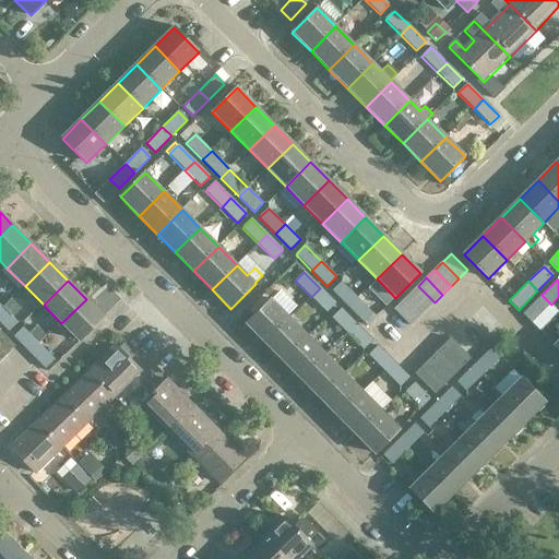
[(347,307),(357,298),(342,282),(332,292),(347,307)]
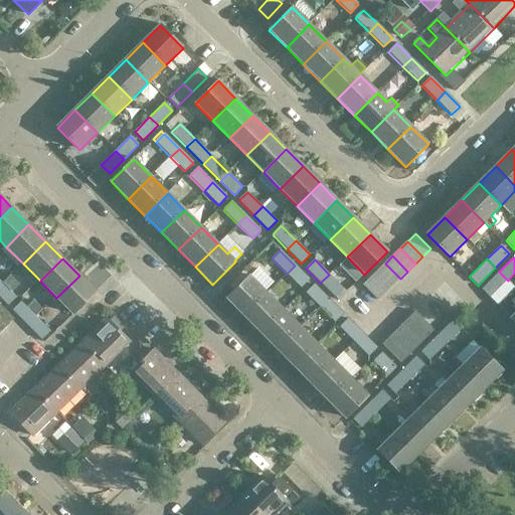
[(400,279),(385,264),(377,271),(392,286),(400,279)]
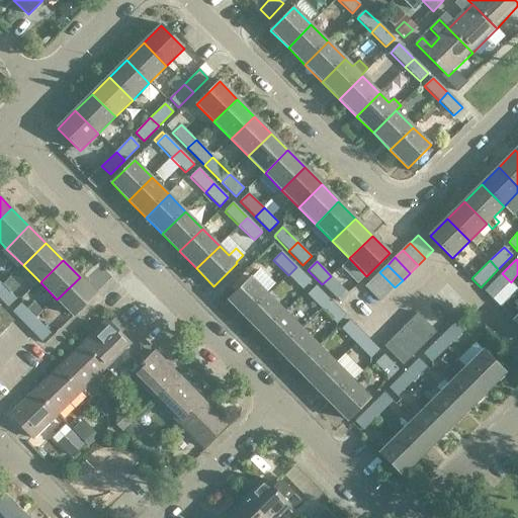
[(311,281),(296,267),(288,275),(303,290),(311,281)]
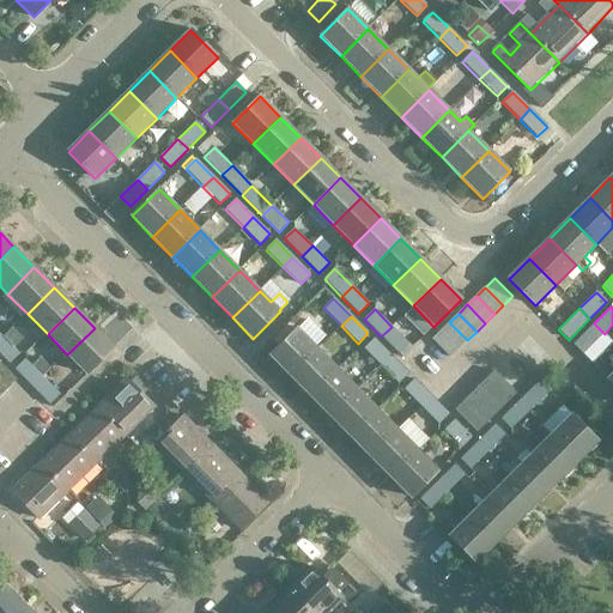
[(467,340),(449,322),(441,331),(459,350),(467,340)]
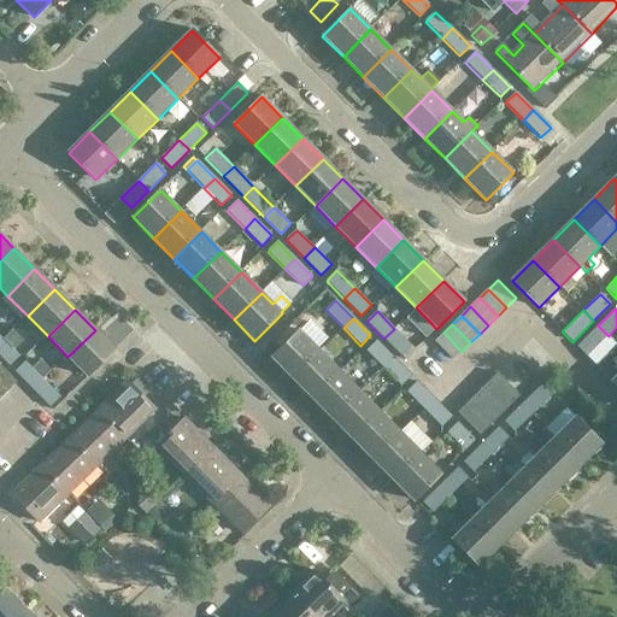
[(609,336),(598,325),(581,344),(591,354),(609,336)]
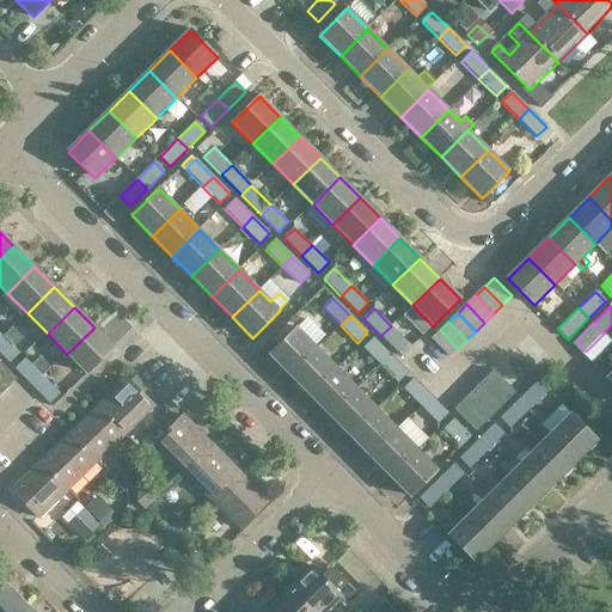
[(409,343),(391,326),(380,336),(398,354),(409,343)]
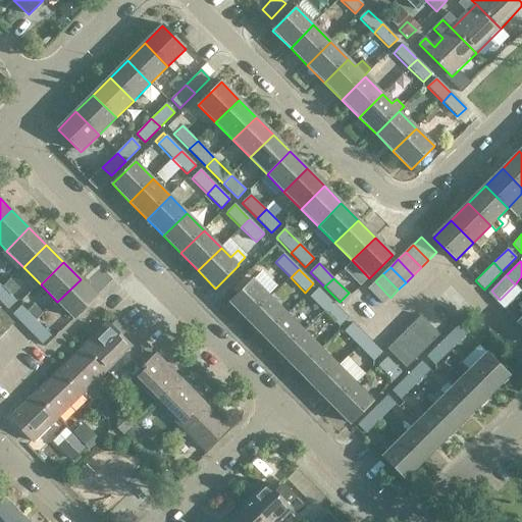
[(98,297),(81,279),(57,302),(75,320),(98,297)]
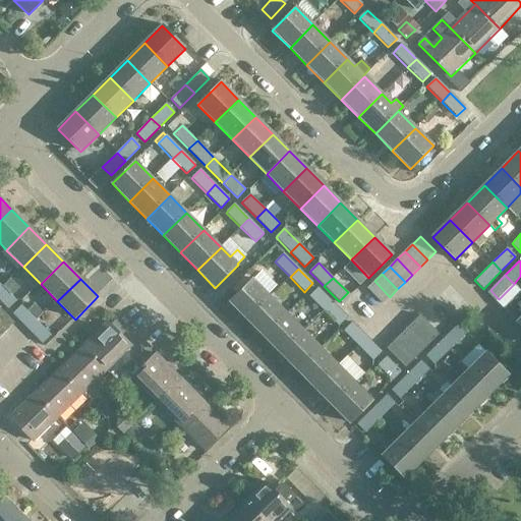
[(246,320),(270,297),(252,279),(229,302),(246,320)]
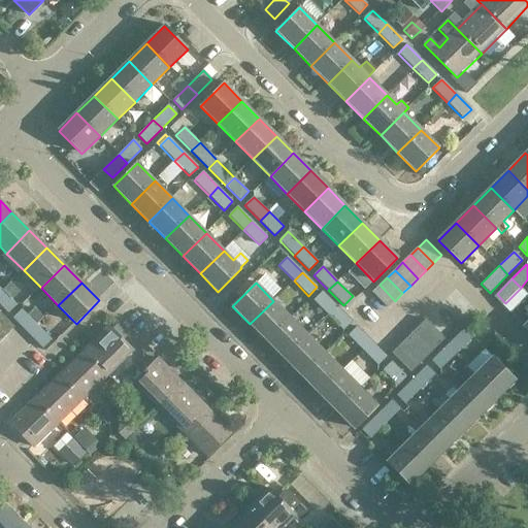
[(395,301),(380,285),(371,293),(388,308),(395,301)]
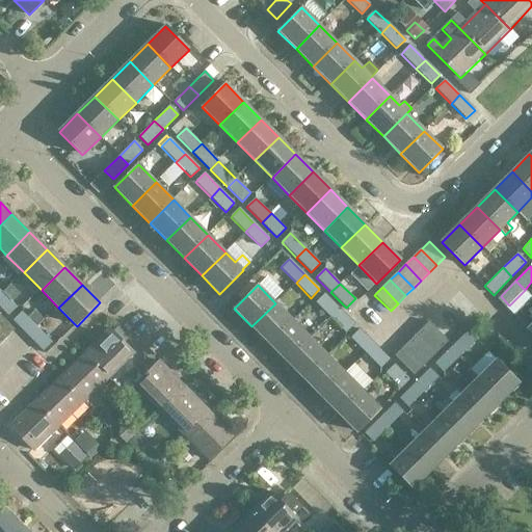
[(17,307),(3,293),(0,295),(0,308),(8,316),(17,307)]
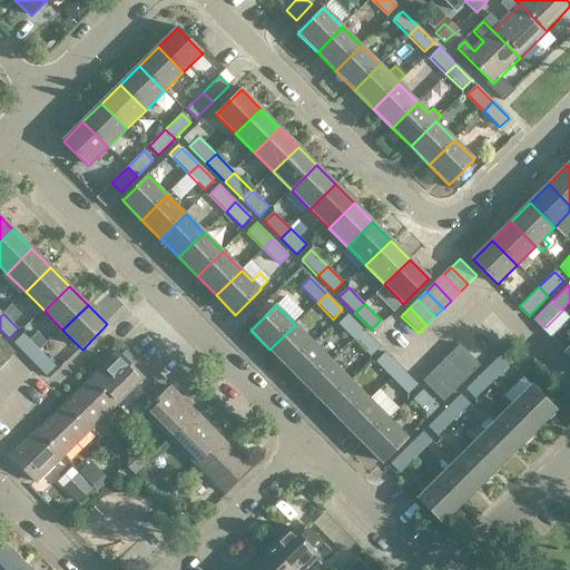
[(354,341),(363,331),(347,315),(338,324),(354,341)]
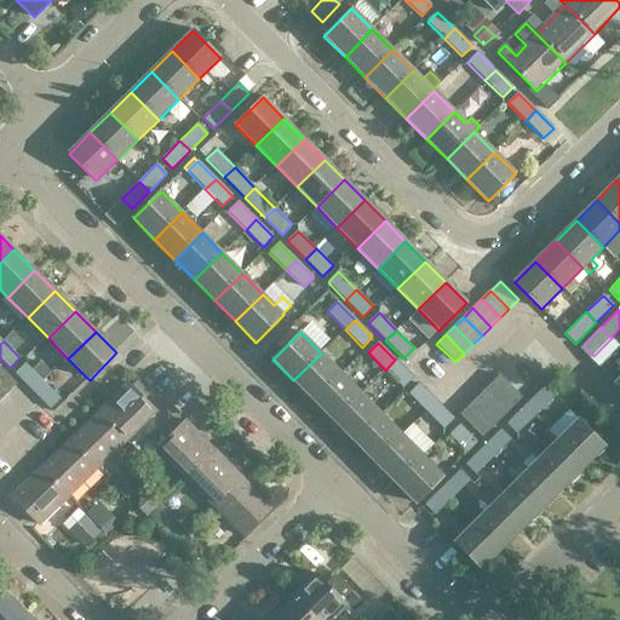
[(321,354),(293,380),(314,401),(342,374),(321,354)]
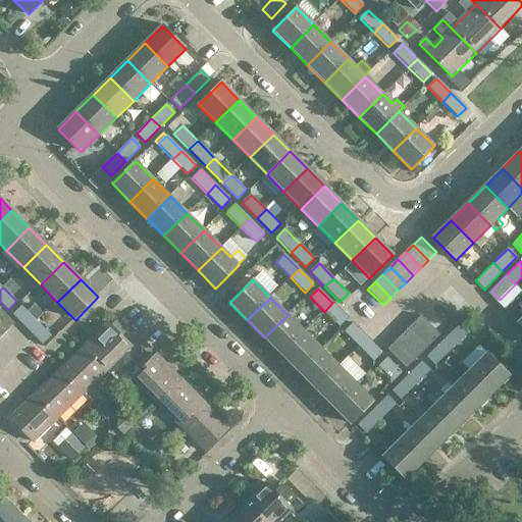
[(332,303),(324,312),(338,326),(348,318),(332,303)]
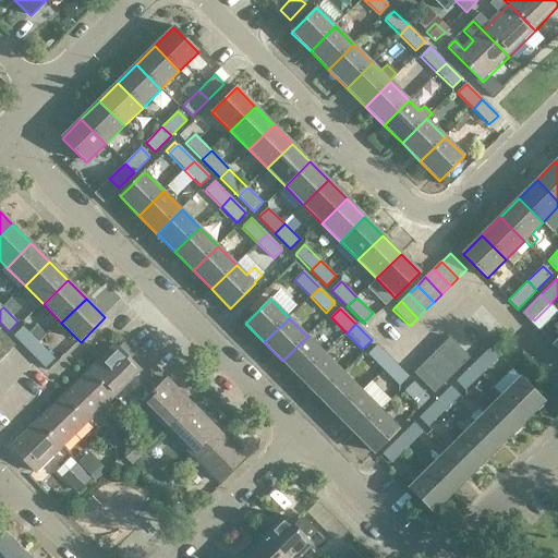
[(31,353),(39,344),(23,327),(14,337),(31,353)]
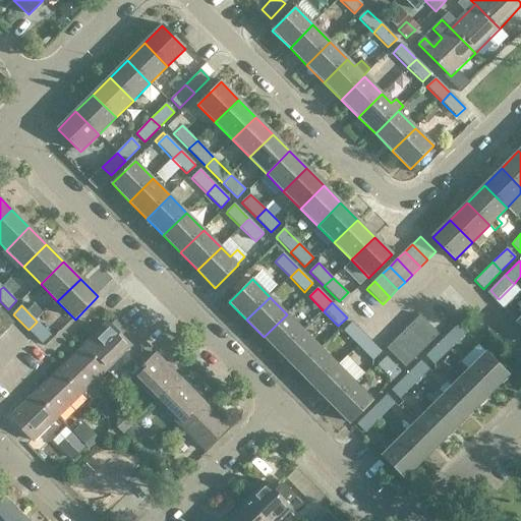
[(0,308),(0,325),(6,331),(14,323),(0,308)]
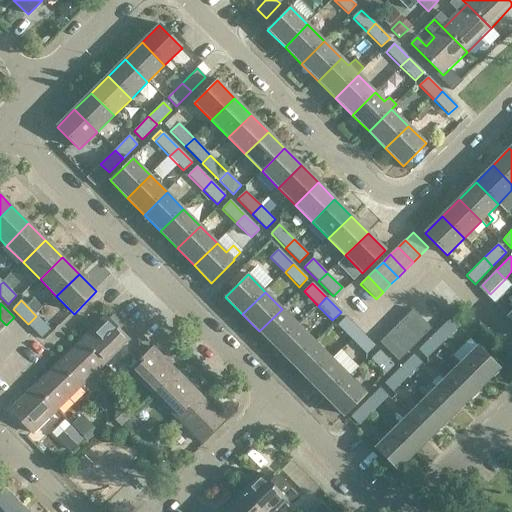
[(298,326),(282,309),(259,331),(276,348),(298,326)]
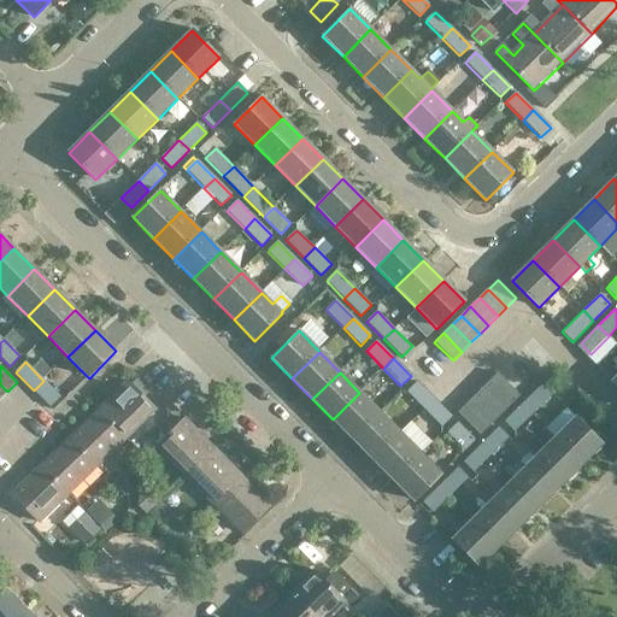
[(497,374),(485,387),(506,409),(518,395),(497,374)]
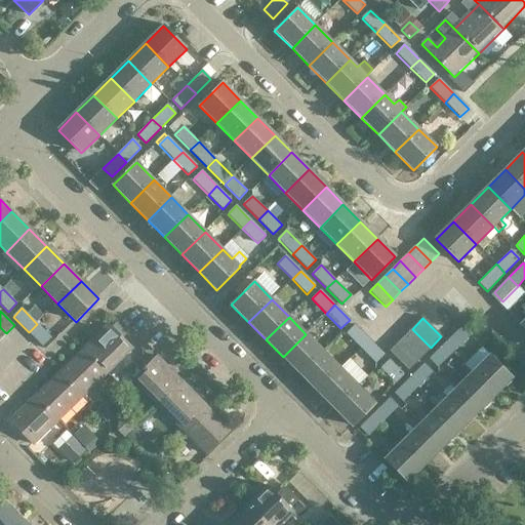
[(108,324),(83,349),(107,373),(132,349),(122,338),(127,334),(116,323),(111,327),(108,324)]
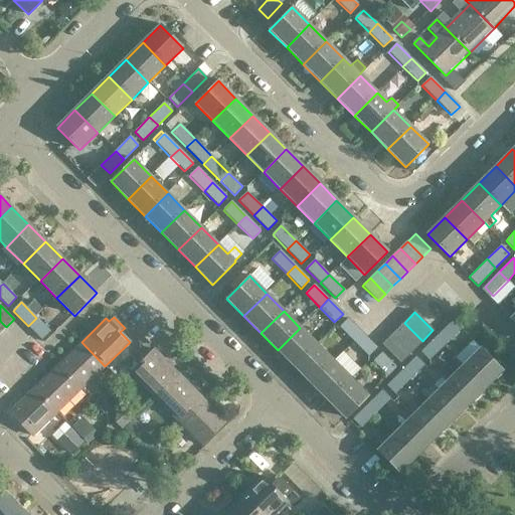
[(50,331),(36,318),(28,326),(41,340),(50,331)]
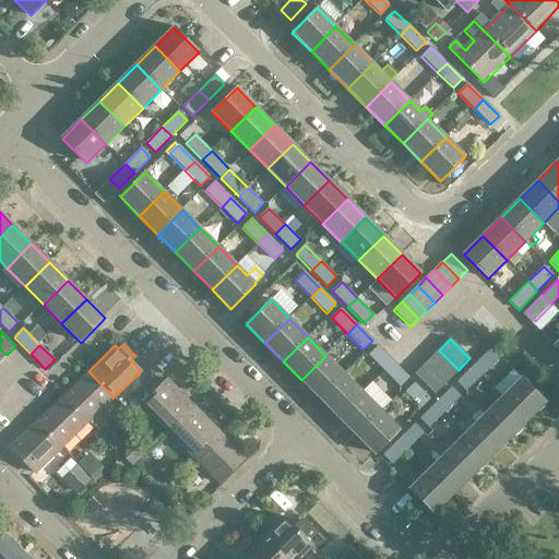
[(384,371),(393,361),(378,346),(368,356),(384,371)]
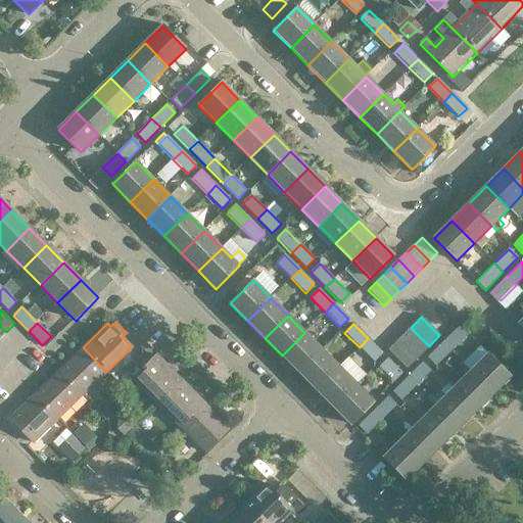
[(440,344),(449,352),(468,334),(460,325),(457,328),(440,344)]
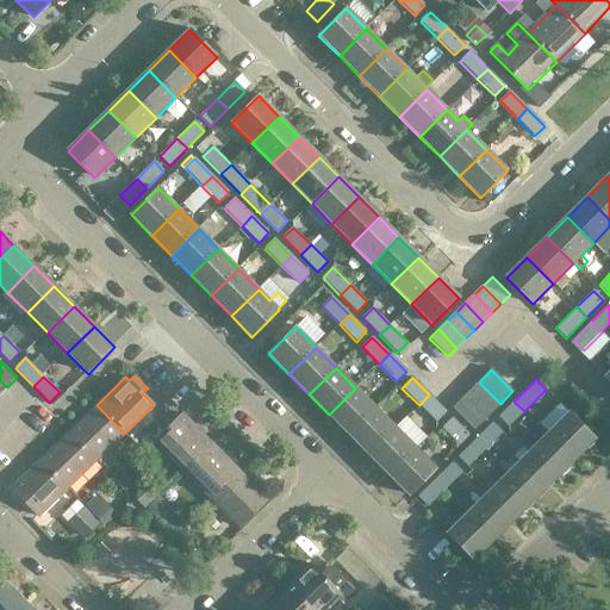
[(479,383),(465,396),(486,417),(500,404),(479,383)]
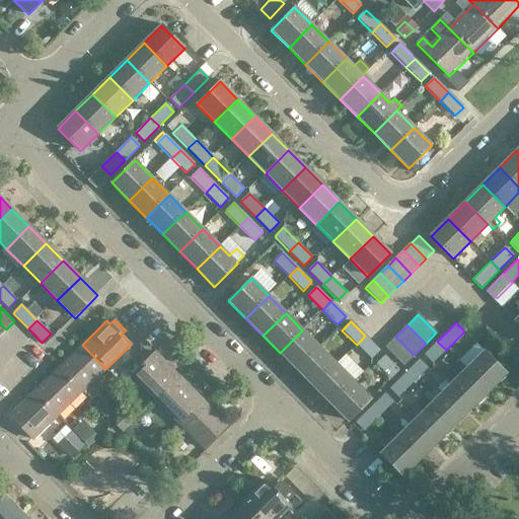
[(319,348),(302,330),(280,353),(297,370),(319,348)]
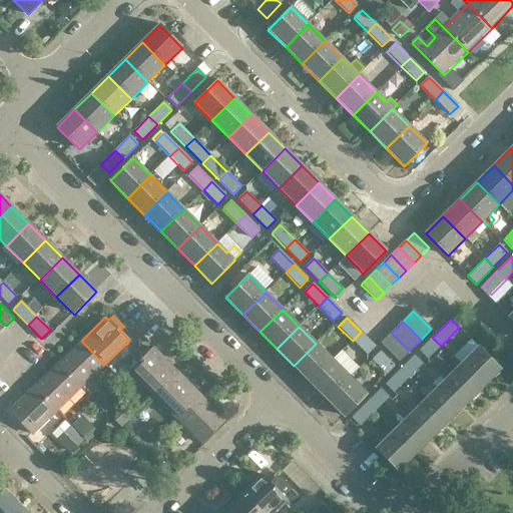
[(361,332),(353,341),(367,355),(375,347),(361,332)]
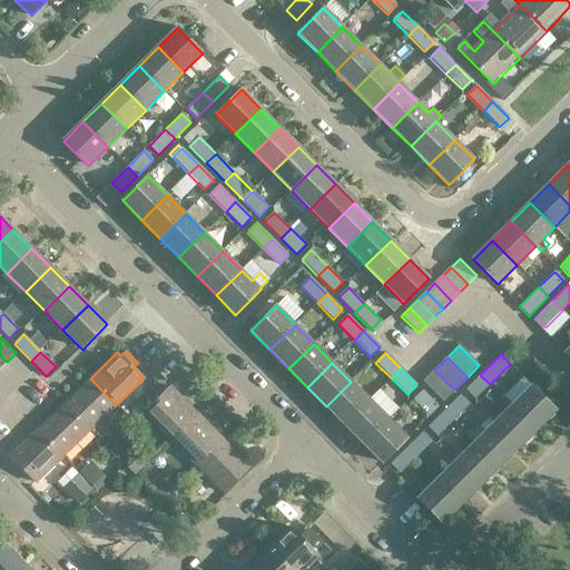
[(434,370),(423,382),(443,402),(454,390),(434,370)]
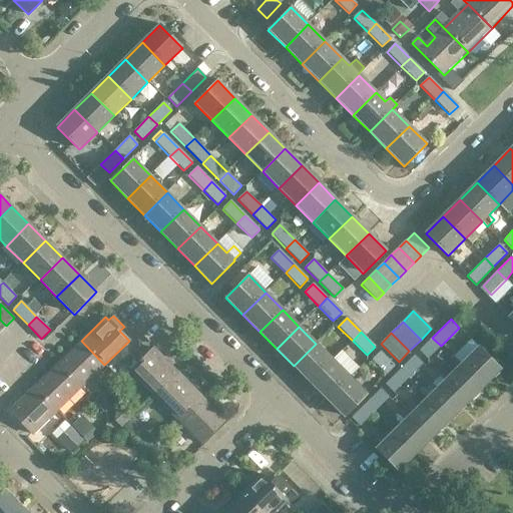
[(441,346),(432,338),(419,351),(428,359),(441,346)]
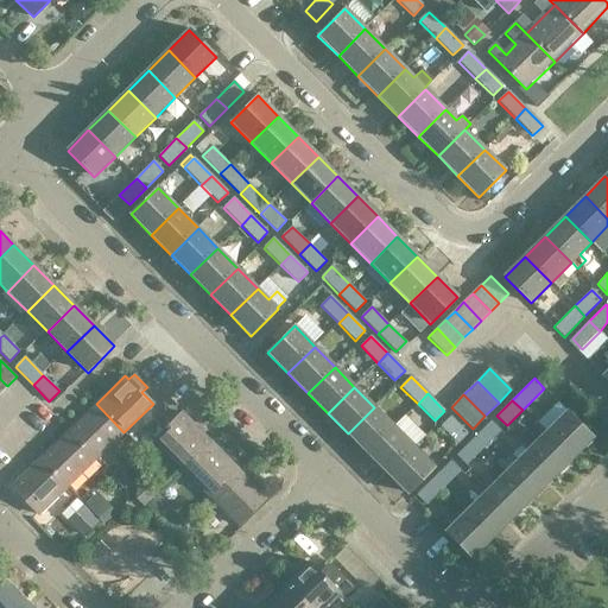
[(68,432),(95,461),(124,432),(96,404),(68,432)]
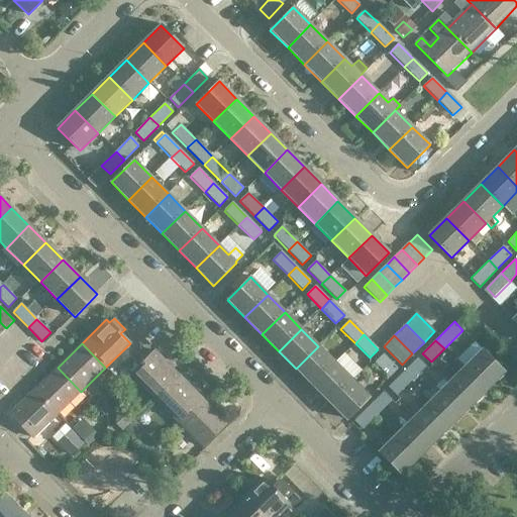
[(318,346),(296,369),(312,386),(335,364),(318,346)]
